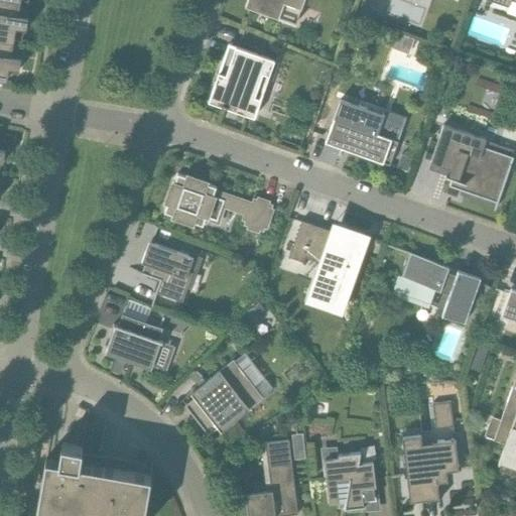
[(0,0),(0,38),(14,41),(16,28),(26,30),(28,19),(26,18),(29,2),(21,0),(18,0),(0,0)]
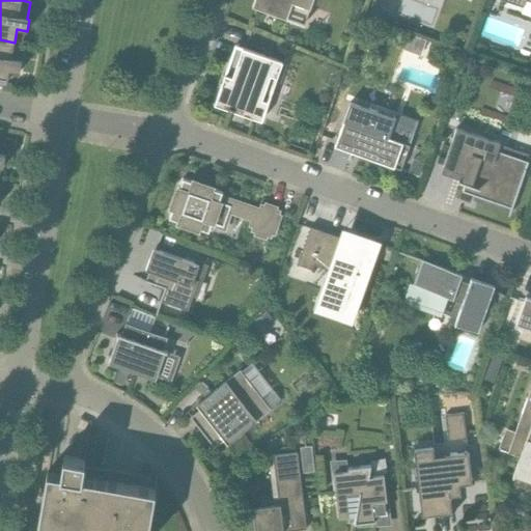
[(255,0),(253,7),(257,8),(304,26),(313,0),(255,0)]
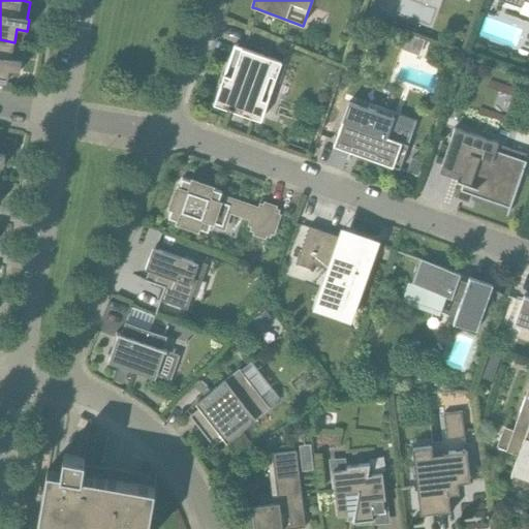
[(528,0),(499,0),(521,8),(524,0),(525,0),(528,1),(528,0)]
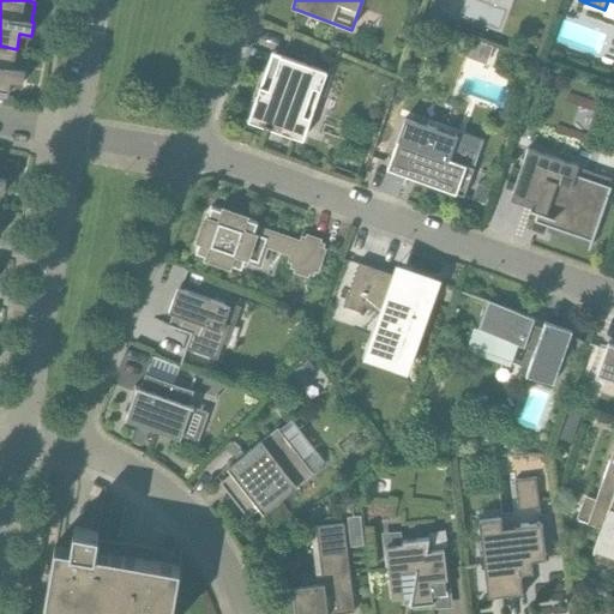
[(0,95),(8,97),(11,82),(23,84),(25,71),(23,71),(26,50),(17,49),(0,46),(0,95)]
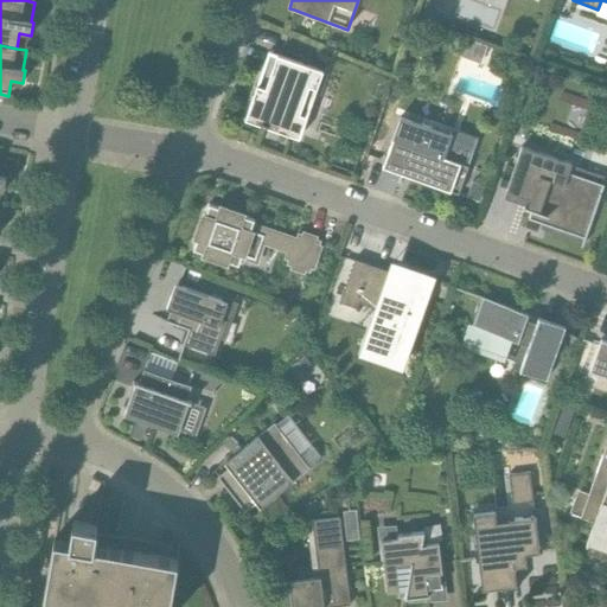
[(246,120),(300,139),(324,71),(269,52),(246,120)]
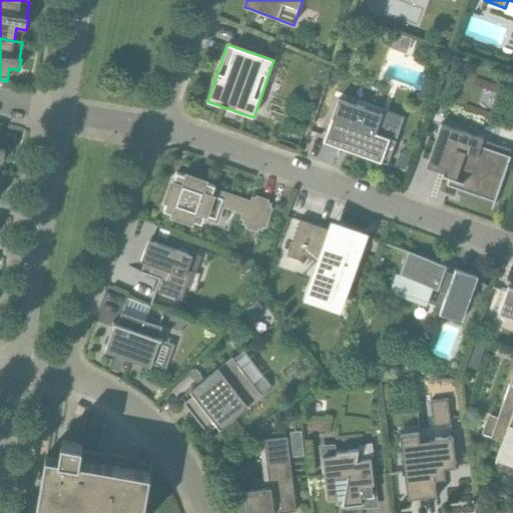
[(324,141),(388,165),(397,141),(350,124),(357,105),(339,99),(324,141)]
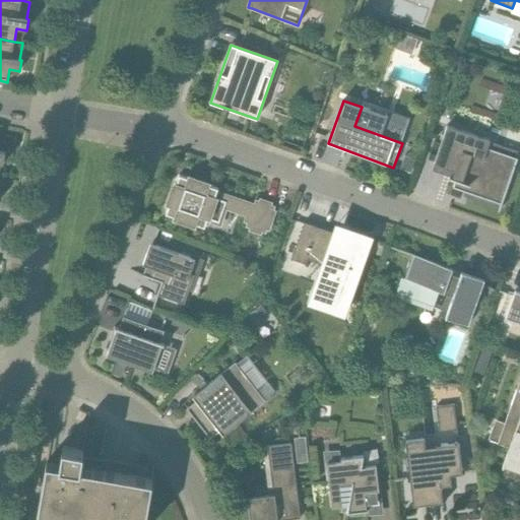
[(453,188),(502,205),(518,158),(488,148),(490,141),(447,126),(434,164),(455,172),(452,180),(455,181),(453,188)]
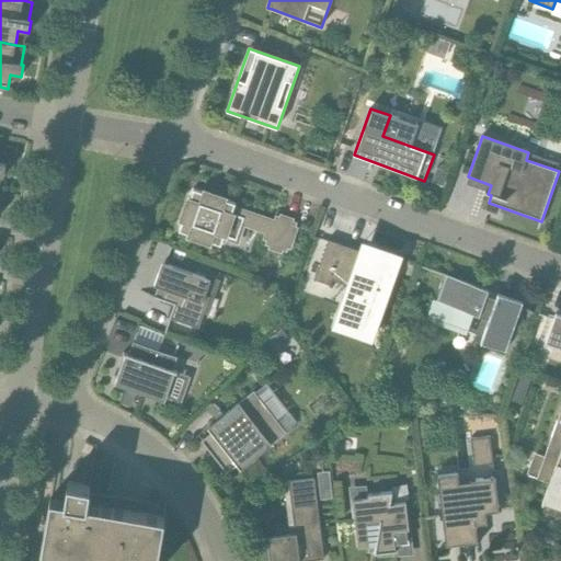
[(276,217),(275,221),(235,208),(236,204),(226,201),(226,199),(204,192),(203,193),(194,190),(190,199),(190,198),(181,221),(182,221),(179,231),(189,235),(189,236),(210,243),(212,242),(221,247),(222,242),(238,248),(244,229),(268,238),(266,245),(271,247),(270,248),(283,252),(283,251),(287,252),(288,248),(289,249),(296,228),(295,228),(297,224),(293,222),(293,221),(281,217),(281,218),(276,217)]
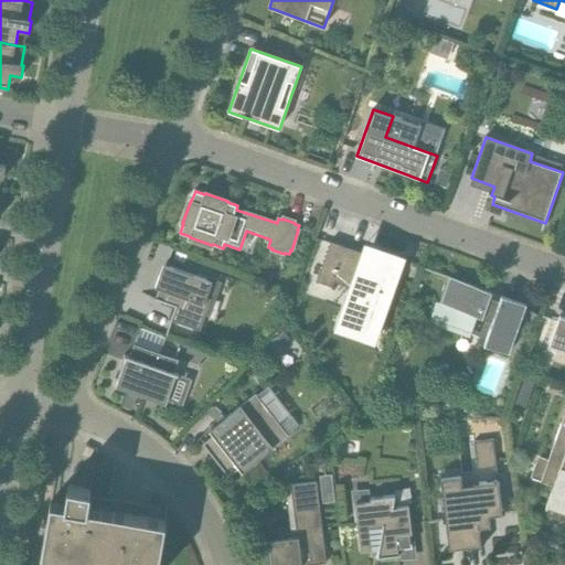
[(372,256),(331,242),(317,283),(333,288),(334,283),(360,291),(345,330),(373,340),(402,260),(374,251),(372,256)]
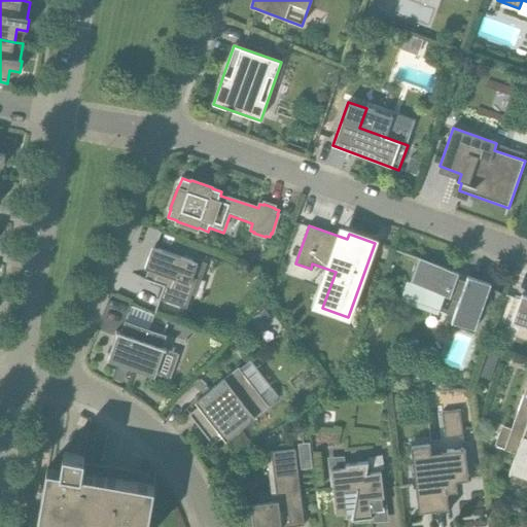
[(152,247),(145,269),(148,270),(145,280),(164,286),(160,300),(186,309),(197,279),(192,278),(198,264),(152,247)]
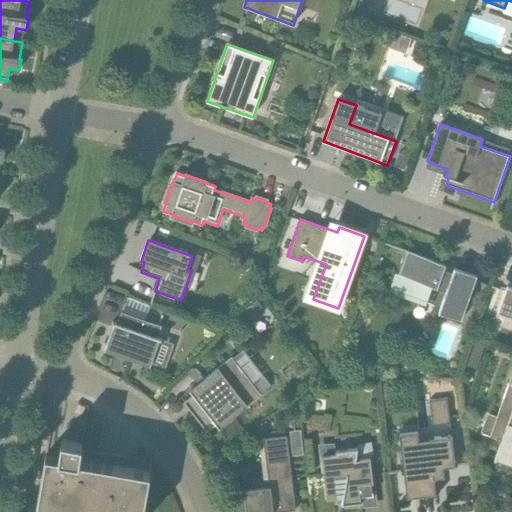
[(407,251),(399,274),(432,286),(426,302),(463,315),(475,281),(444,269),(445,265),(407,251)]
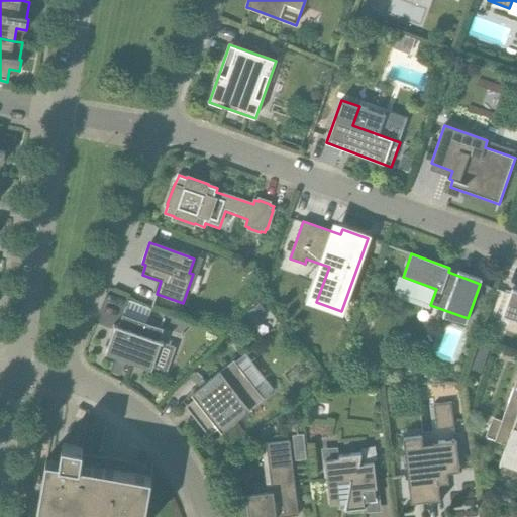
[(516,290),(512,289),(503,316),(516,320),(516,290)]
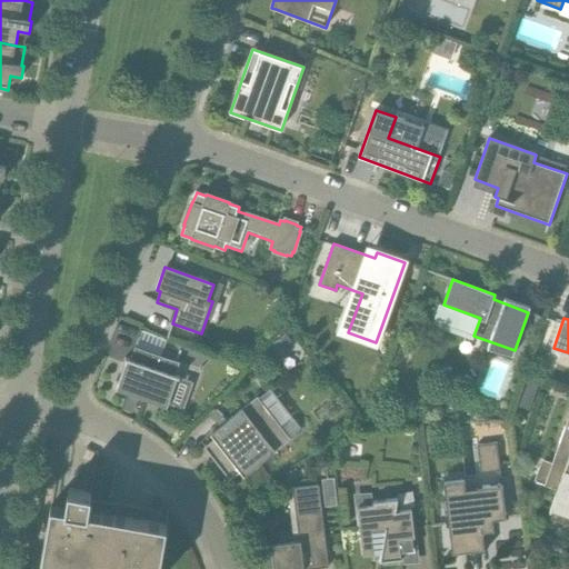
[(167,407),(168,405),(178,377),(175,376),(180,362),(136,347),(130,360),(128,359),(117,389),(167,407)]
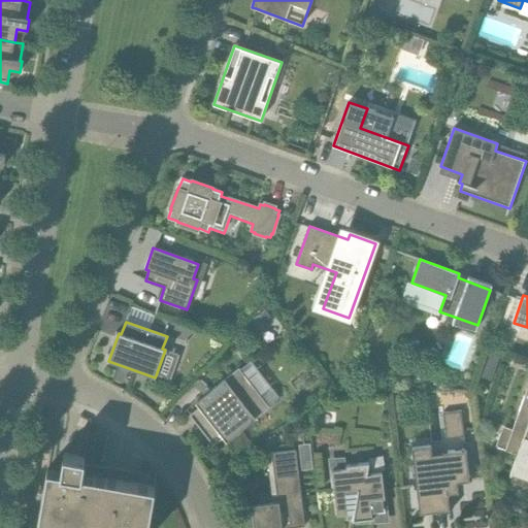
[(227,441),(256,419),(270,408),(240,368),(196,402),(199,407),(190,415),(213,446),(224,437),(227,441)]
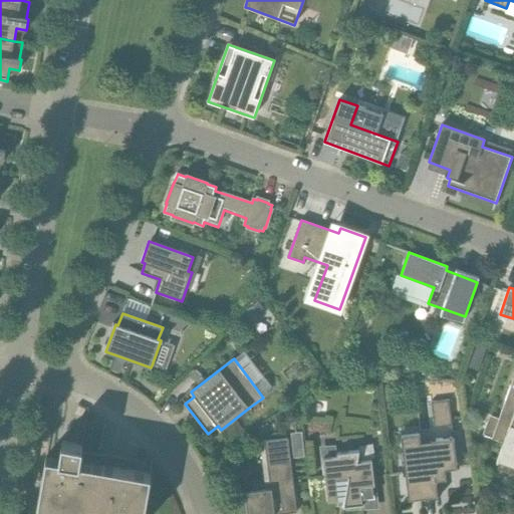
[(513,375),(490,438),(502,442),(495,459),(513,466),(513,375)]
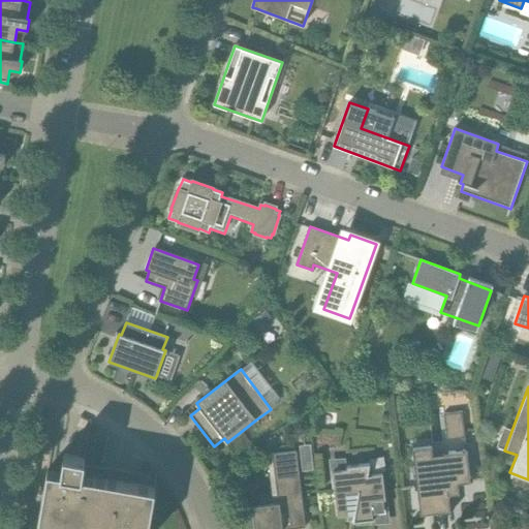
[(447,439),(466,437),(463,412),(444,414),(447,439)]
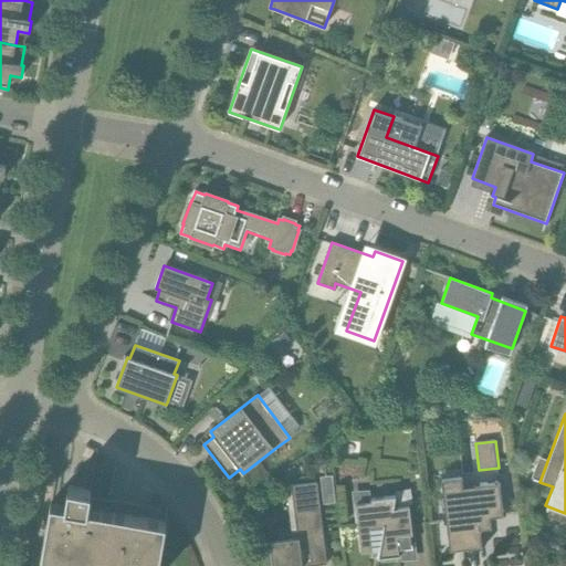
[(490,517),(492,517),(504,516),(501,483),(463,486),(463,478),(442,480),(450,551),(483,547),(481,528),(491,527),(490,517)]
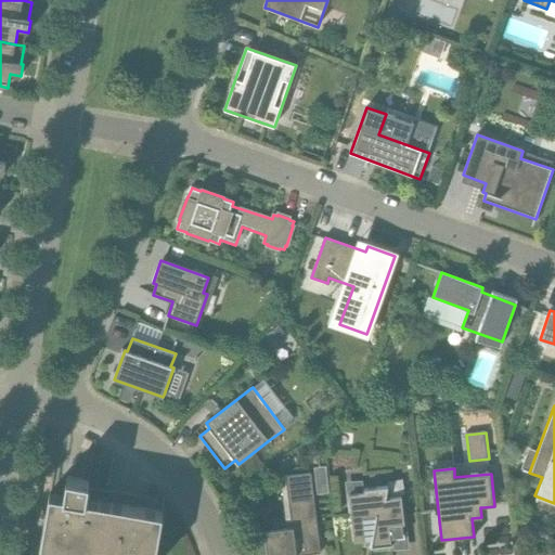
[(267,554),(307,554),(319,554),(321,553),(311,474),(286,476),(292,529),(265,532),(267,554)]
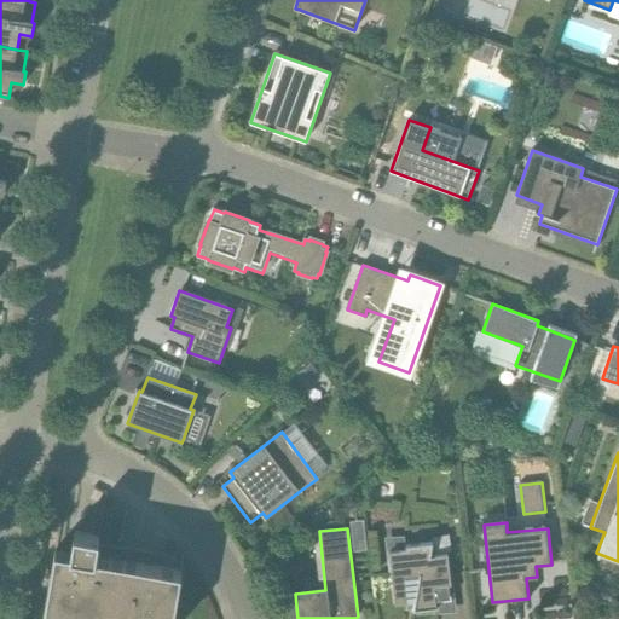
[(173,618),(181,572),(97,556),(99,536),(75,532),(71,553),(56,550),(44,617),(45,617),(45,618),(51,618),(173,618)]
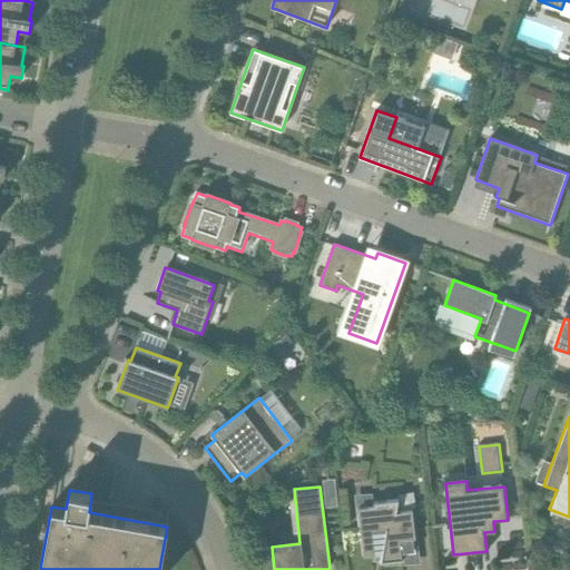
[(400,542),(415,540),(412,511),(396,512),(401,500),(375,503),(373,491),(355,495),(359,527),(361,527),(364,557),(382,554),(381,562),(402,560),(400,542)]
